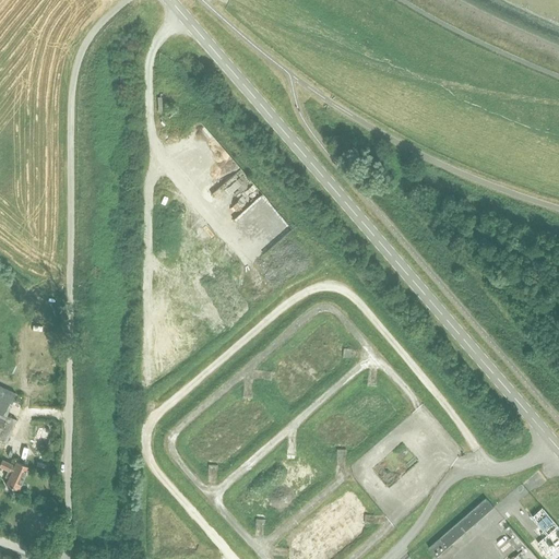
[(0,439),(4,442),(16,417),(6,413),(15,393),(0,385),(0,439)]
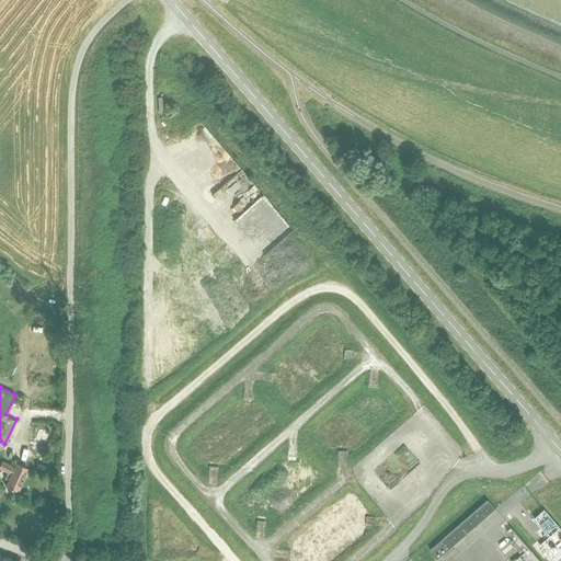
[(44,454),(52,432),(42,428),(33,450),(44,454)]
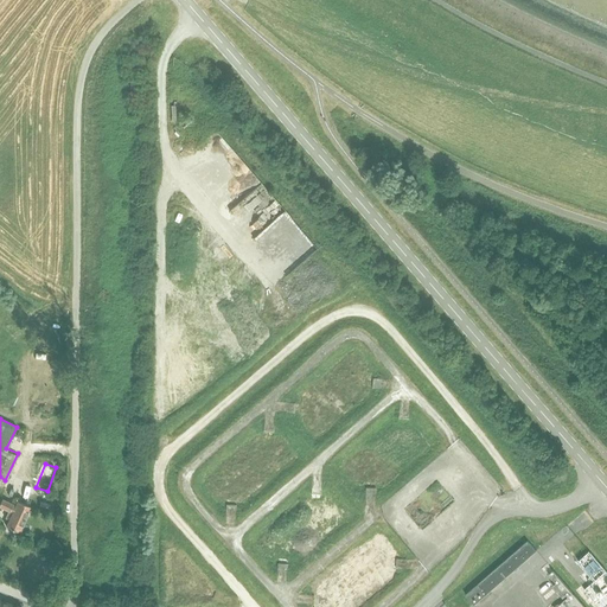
[(18,530),(29,505),(17,500),(14,505),(1,499),(0,500),(0,506),(7,510),(4,516),(7,518),(5,524),(18,530)]
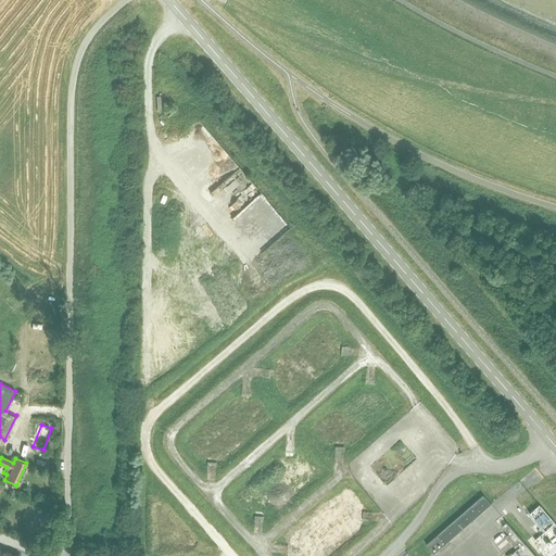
[(434,554),(491,505),(483,495),(426,544),(434,554)]
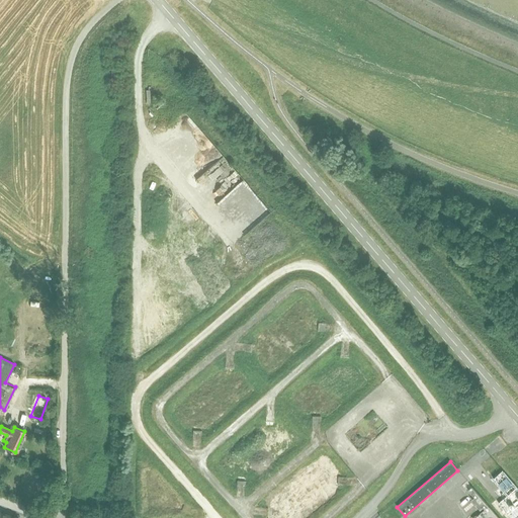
[(493,478),(493,479),(507,495),(516,488),(517,487),(507,475),(502,469),(493,478)]
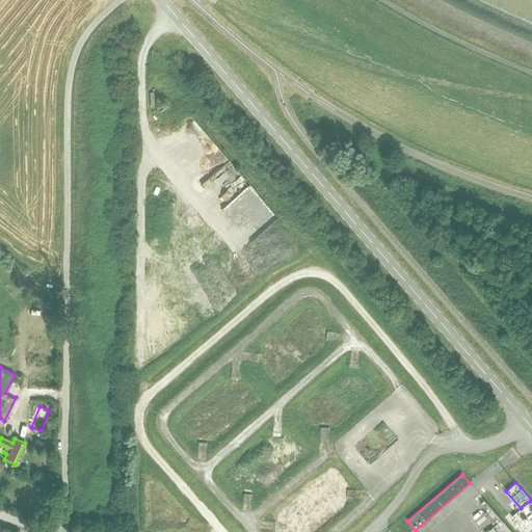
[(531,531),(531,517),(521,528),(524,531),(531,531)]
